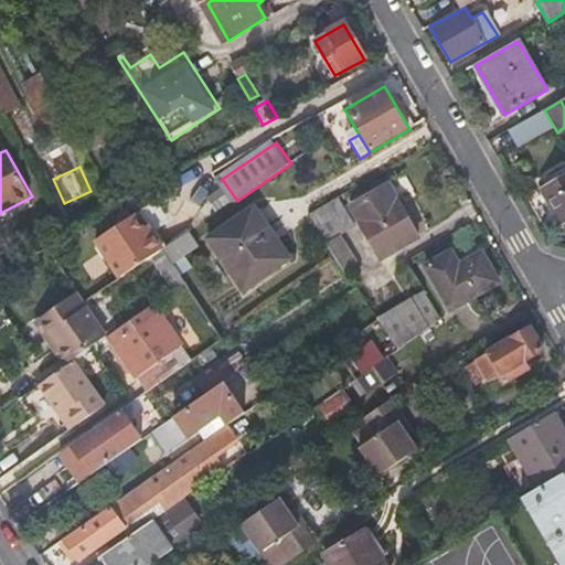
[(564,224),(564,172),(540,189),(562,226),(564,224)]
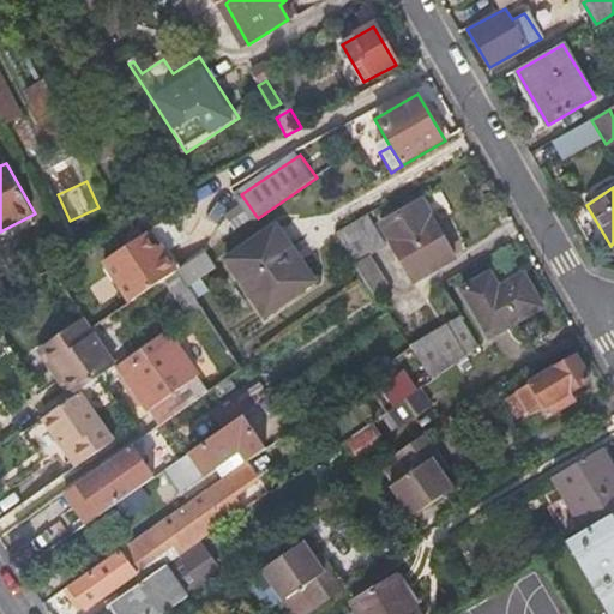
[(455,258),(421,199),(381,223),(414,281),(455,258)]
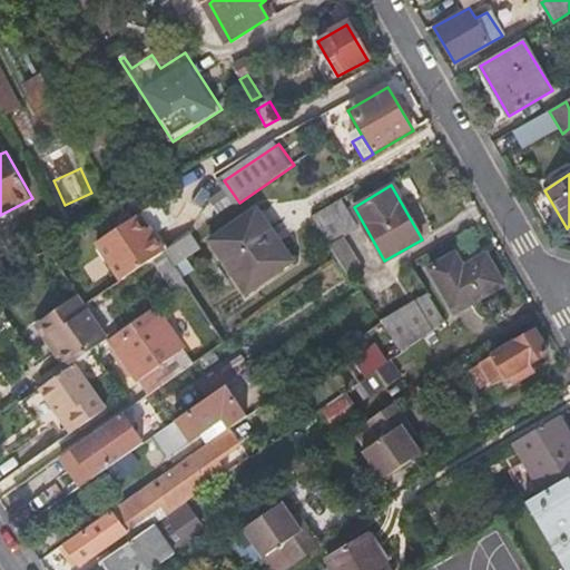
[(313,216),(332,244),(359,224),(341,198),(313,216)]
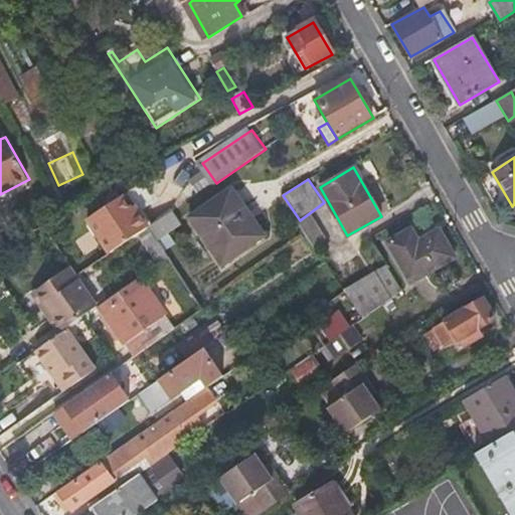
[(192,218),(224,264),(259,240),(241,215),(249,209),(234,189),(192,218)]
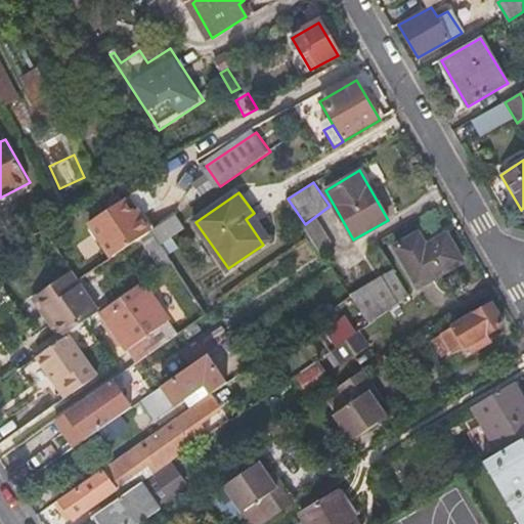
[(116,256),(135,243),(154,230),(156,229),(145,213),(141,216),(129,198),(94,222),(116,256)]
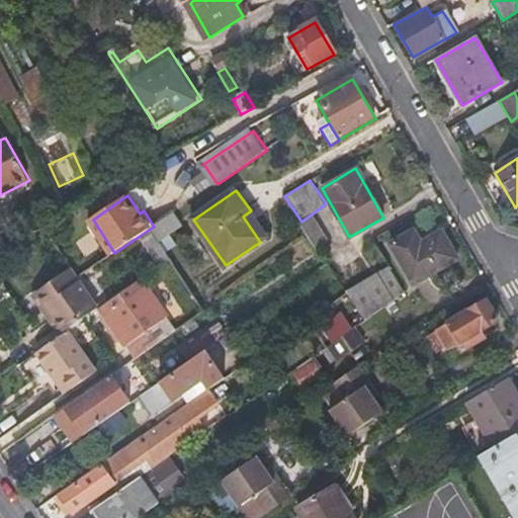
[(134,240),(156,271),(173,259),(152,228),(134,240)]
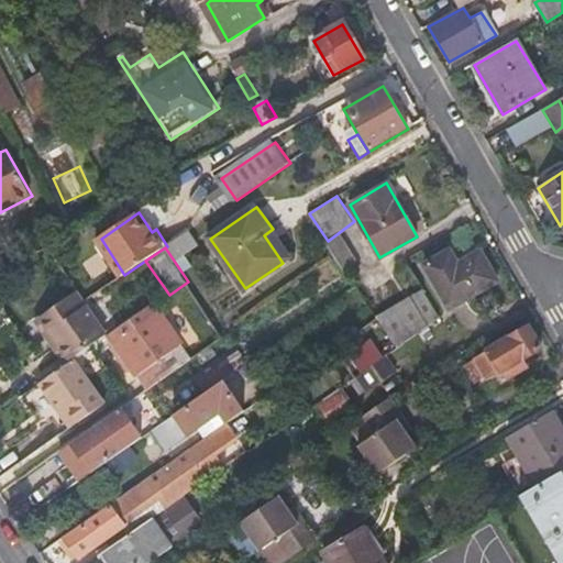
[(478,251),(457,263),(449,250),(424,264),(451,308),(497,280),(478,251)]
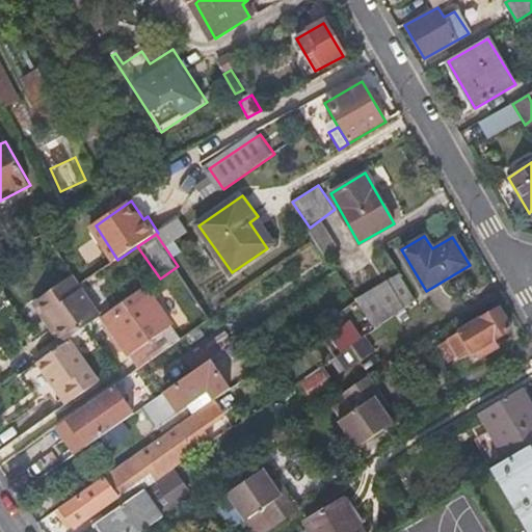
[(416,299),(401,274),(389,281),(404,308),(416,299)]
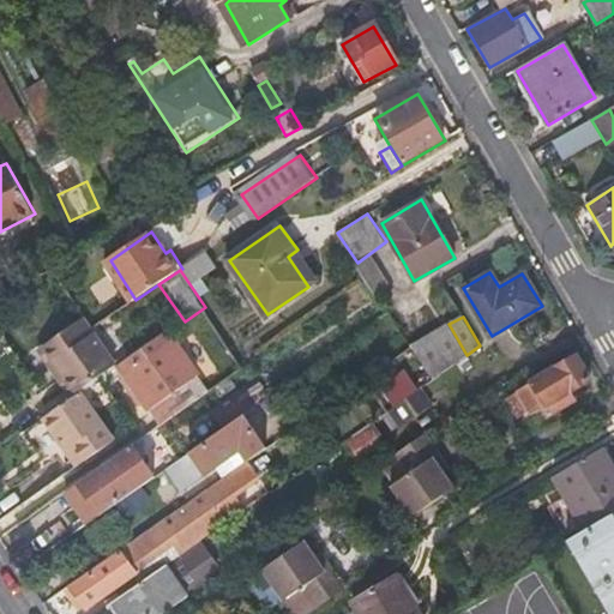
[(61,378),(74,397),(82,392),(98,381),(102,379),(121,365),(95,325),(90,318),(44,348),(65,375),(61,378)]
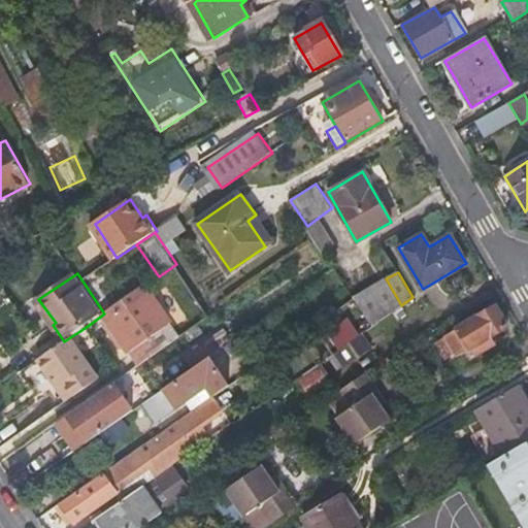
[(386,278),(356,297),(357,299),(374,325),(401,305),(386,278)]
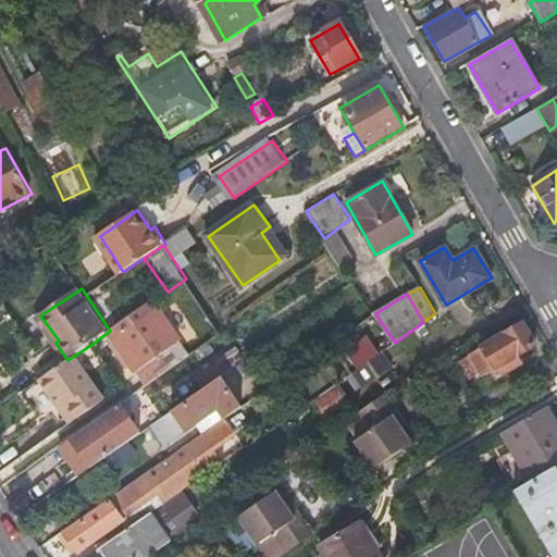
[(110,331),(93,344),(99,353),(116,341),(148,384),(193,353),(156,300),(110,331)]
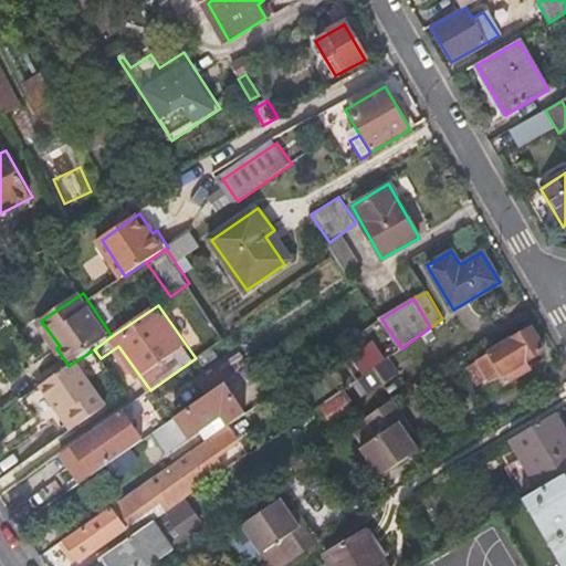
[(546,347),(533,327),(479,359),(490,379),(503,371),(504,373),(515,367),(520,375),(532,366),(527,359),(546,347)]
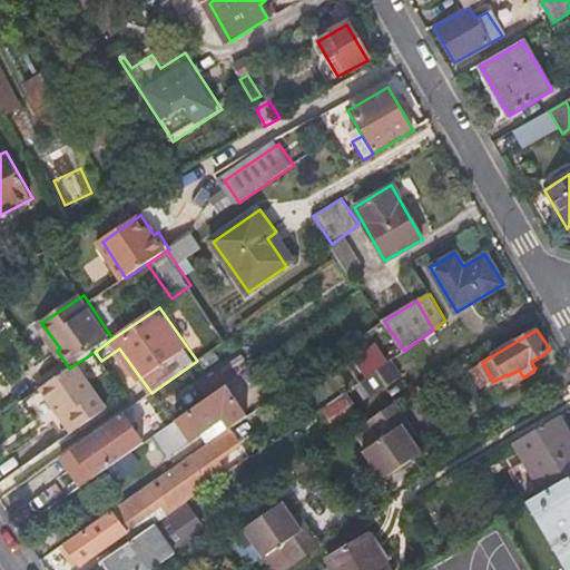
[(95,352),(91,354),(98,363),(101,361),(95,352)]
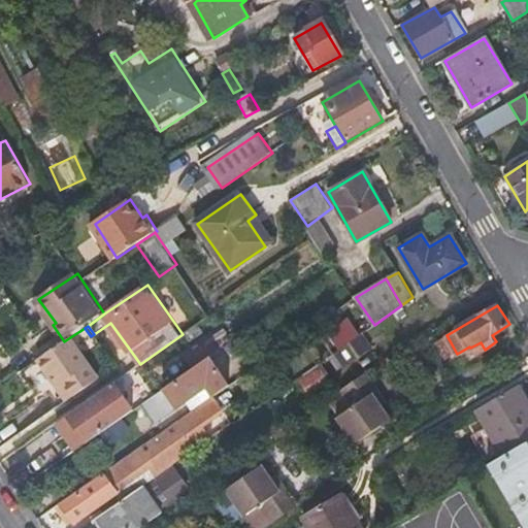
[(373,345),(364,332),(333,354),(343,367),(373,345)]
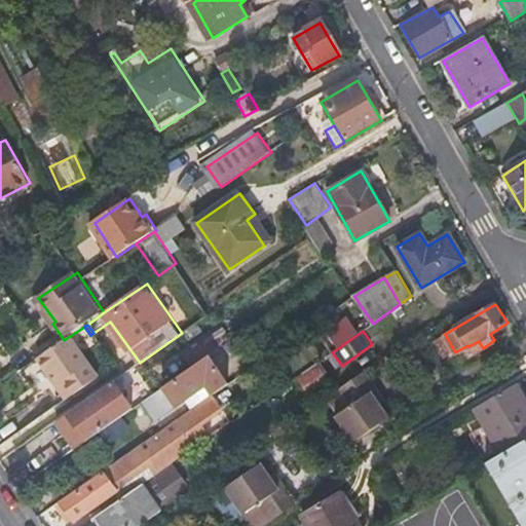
[(45,353),(39,358),(59,385),(64,382),(72,393),(98,376),(70,336),(64,340),(45,353)]
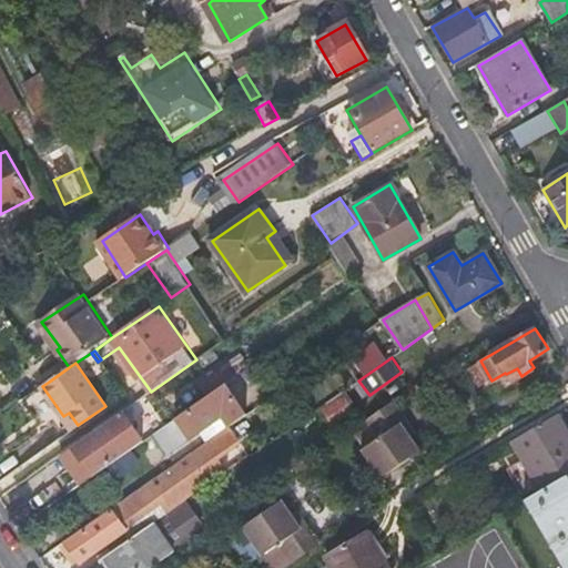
[(183,427),(191,438),(212,424),(225,415),(232,425),(249,414),(227,382),(175,417),(183,427)]
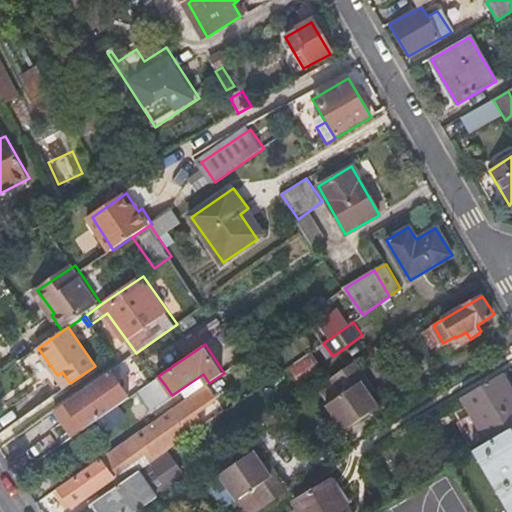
[(304,356),(293,363),(303,377),(314,370),(304,356)]
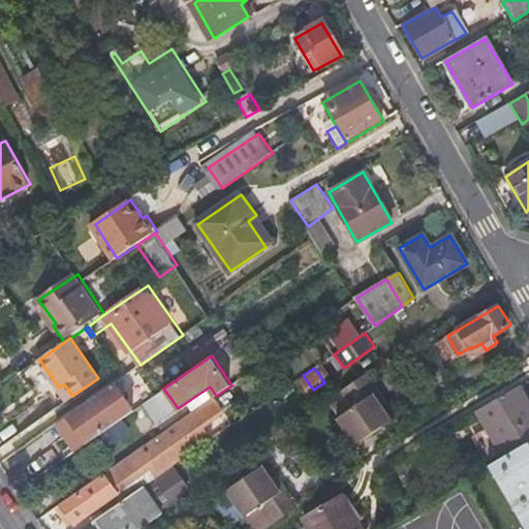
[(377,390),(366,372),(341,390),(353,409),(337,419),(354,445),(389,423),(379,407),(370,395),(377,390)]
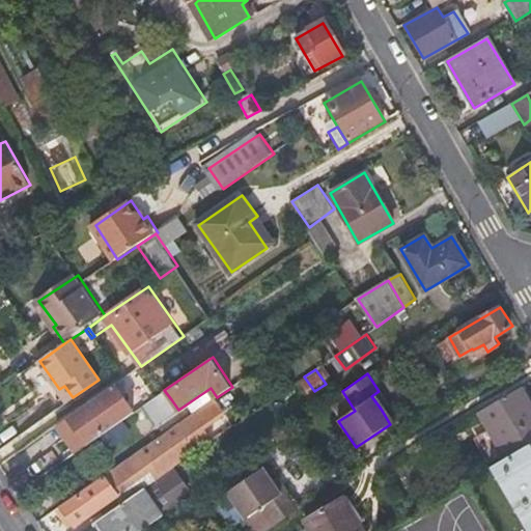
[(68,416),(88,443),(135,411),(115,384),(68,416)]
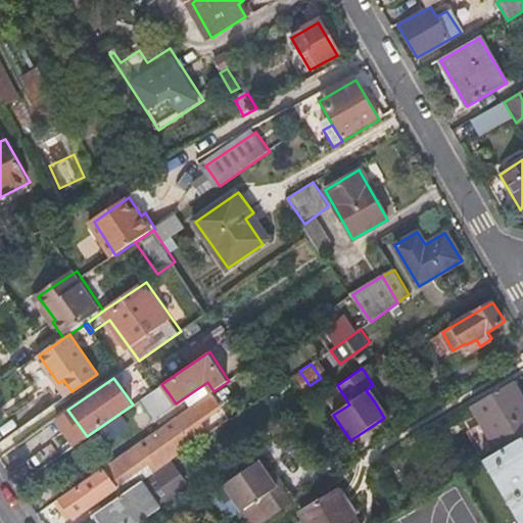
[(58,383),(66,395),(72,391),(63,380),(58,383)]
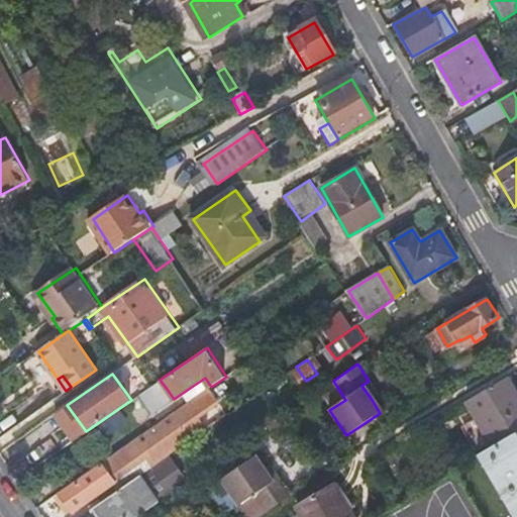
[(208,390),(211,387),(205,378),(193,386),(200,395),(208,390)]
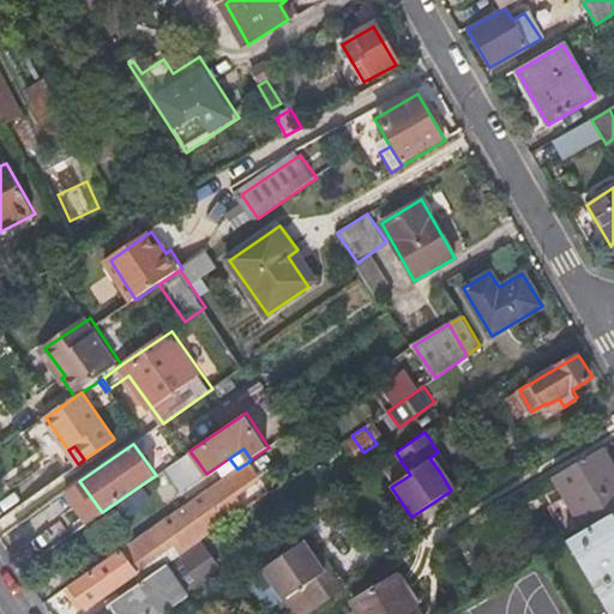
[(612,517),(613,515),(613,475),(599,450),(551,479),(583,534),(612,517)]
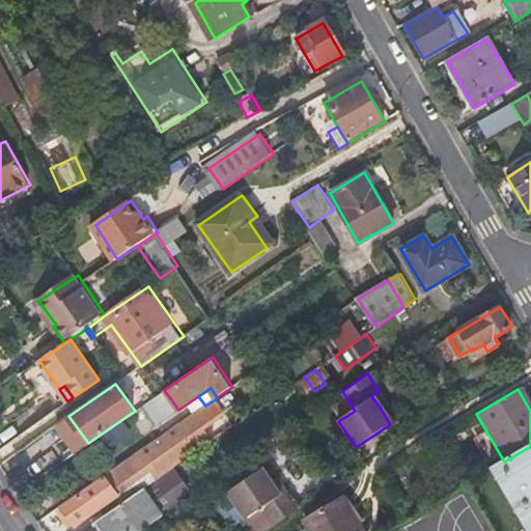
[(164,390),(144,404),(157,424),(178,410),(171,399),(164,390)]
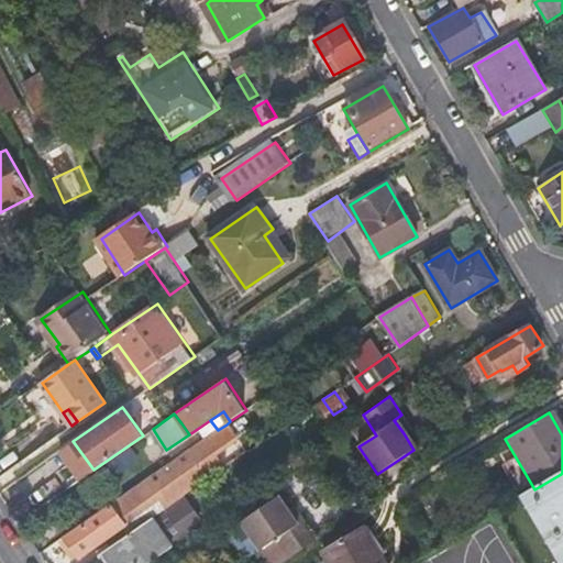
[(394,420),(404,433),(411,428),(401,415),(394,420)]
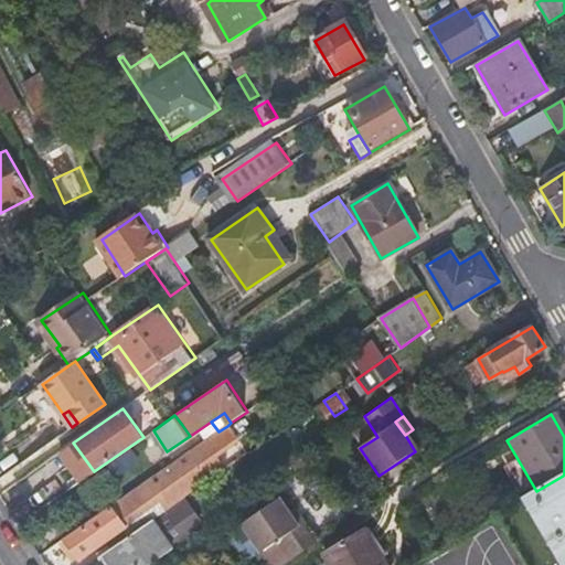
[(238,440),(227,426),(219,432),(192,450),(212,479),(224,470),(215,457),(238,440)]
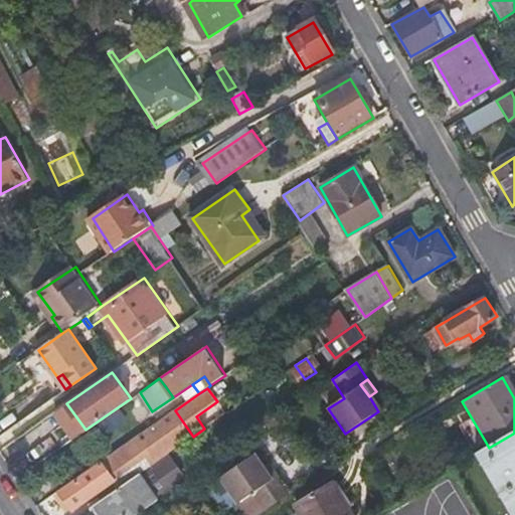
[(175,410),(99,462),(101,465),(60,494),(71,509),(113,480),(113,479),(144,457),(140,453),(145,450),(155,464),(167,455),(193,437),(175,410)]
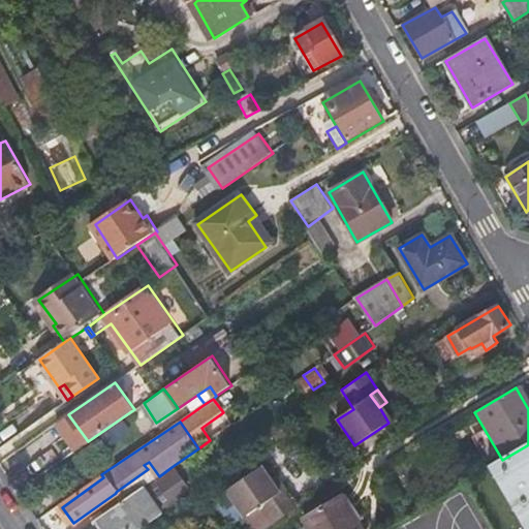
[(502,460),(489,468),(524,528),(528,528),(528,448),(527,445),(502,460)]
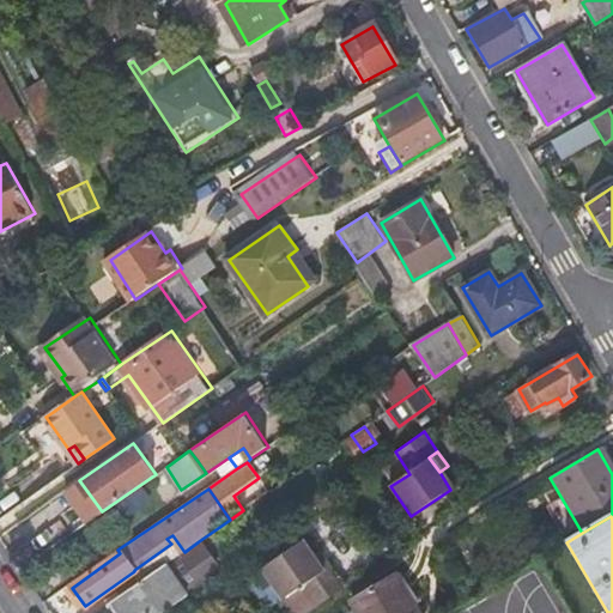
[(134,570),(134,571),(141,582),(184,552),(173,535),(167,539),(171,544),(134,570)]
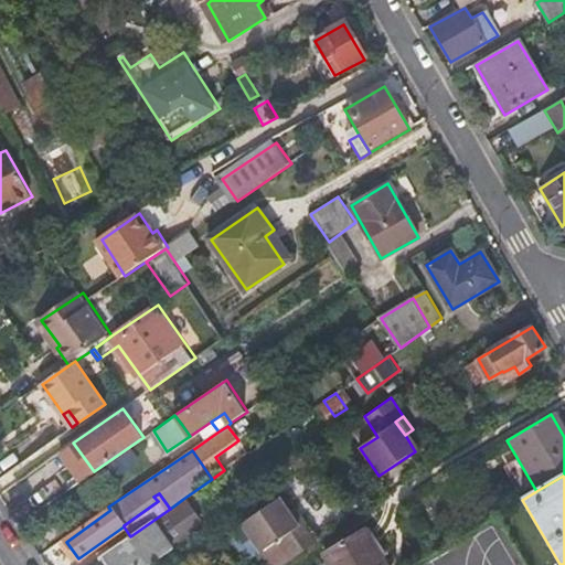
[(130,536),(105,554),(113,564),(149,564),(198,531),(204,528),(183,499),(170,509),(130,536)]
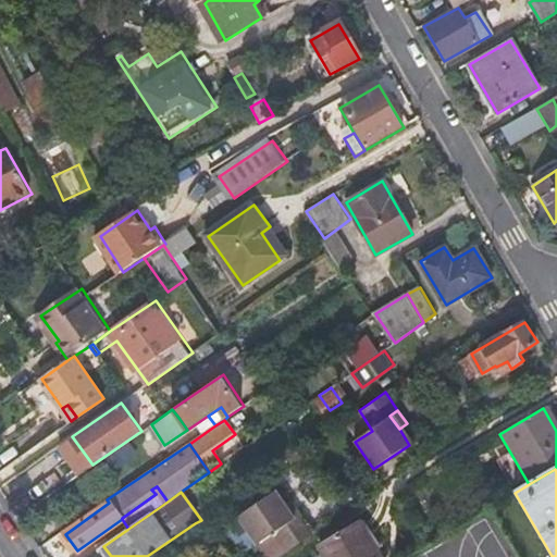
[(274,533),(286,552),(309,536),(296,517),(291,521),(282,507),(273,494),(238,517),(258,545),(274,533)]
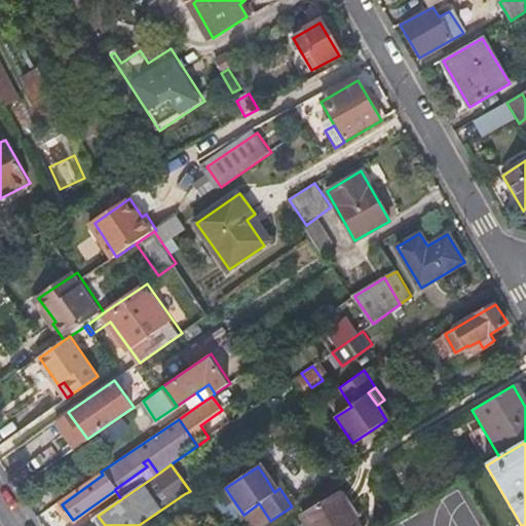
[(271,475),(266,479),(274,492),(279,488),(271,475)]
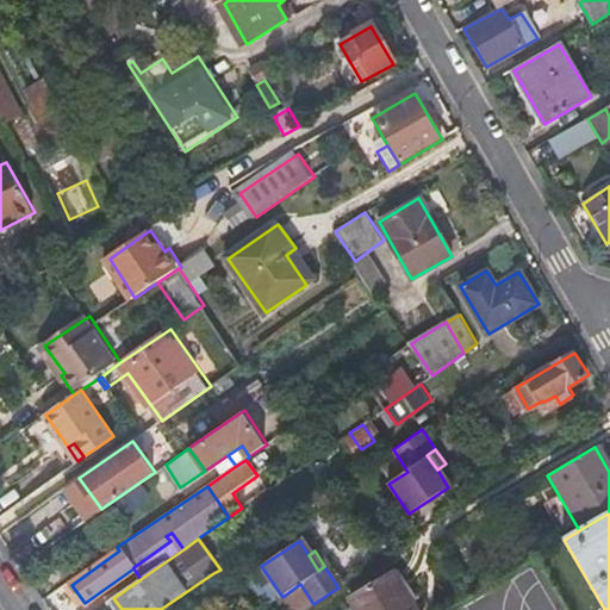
[(348,602),(352,609),(412,609),(391,576),(348,602)]
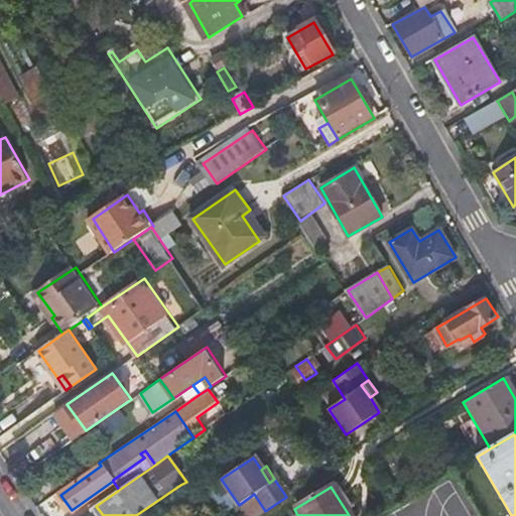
[(199,515),(194,507),(180,515),(199,515)]
